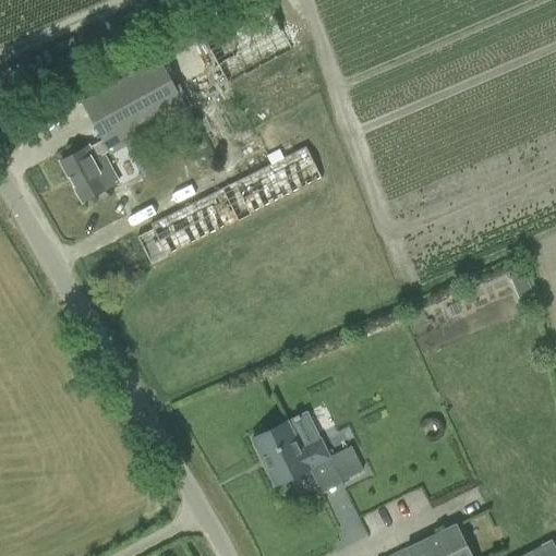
[(263,0),(203,34),(230,83),(292,49),(266,0),(263,0)]
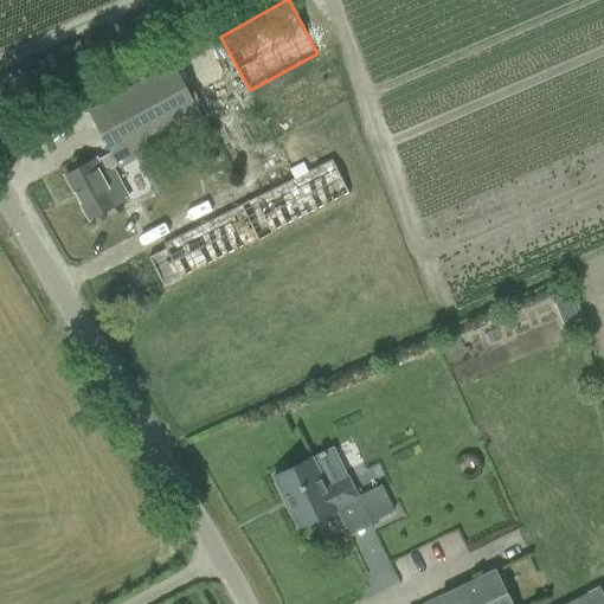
[(174,65),(113,98),(91,109),(113,151),(98,159),(98,158),(68,173),(91,217),(122,201),(105,171),(120,162),(121,164),(204,119),(174,65)]
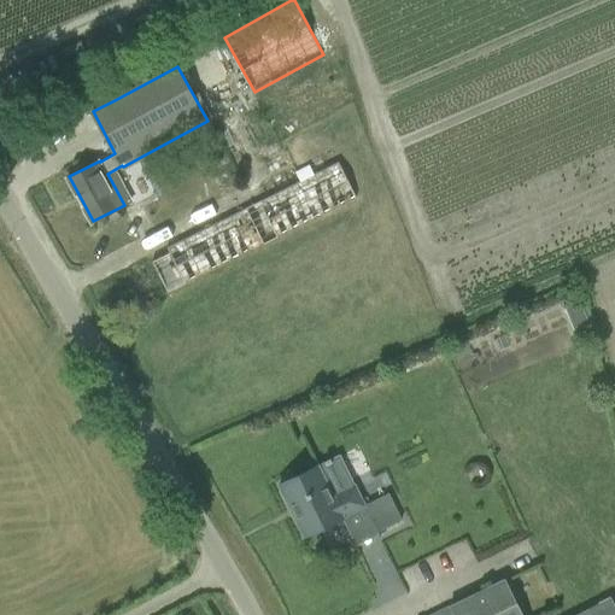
[(263,187),(268,197),(168,246),(170,251),(153,259),(169,291),(358,198),(340,160),(328,167),(323,158),(263,187)]
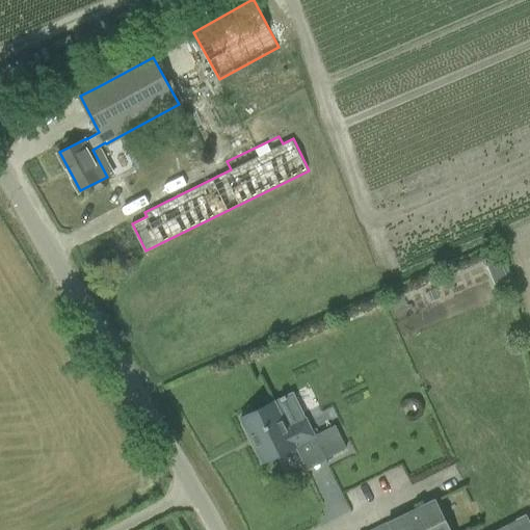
[(275,400),(260,407),(241,417),(263,460),(296,445),(296,444),(315,434),(307,417),(288,426),(275,400)]
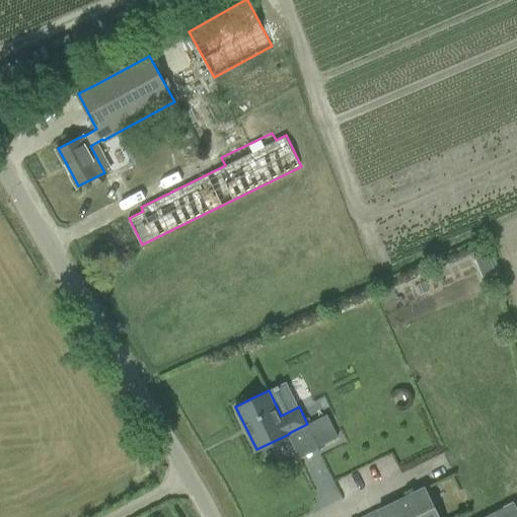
[(339,436),(327,414),(307,424),(318,447),(339,436)]
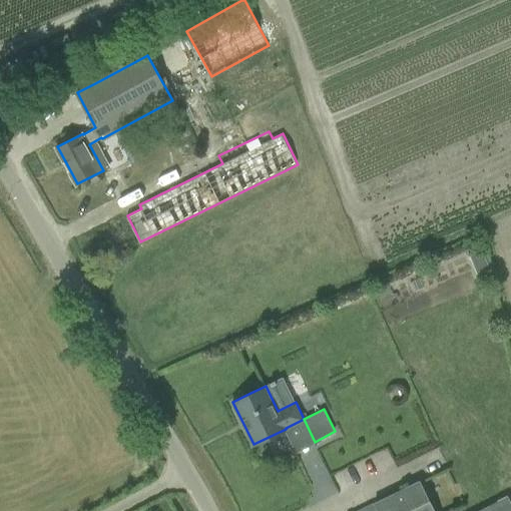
[(434,510),(419,480),(356,510),(434,510)]
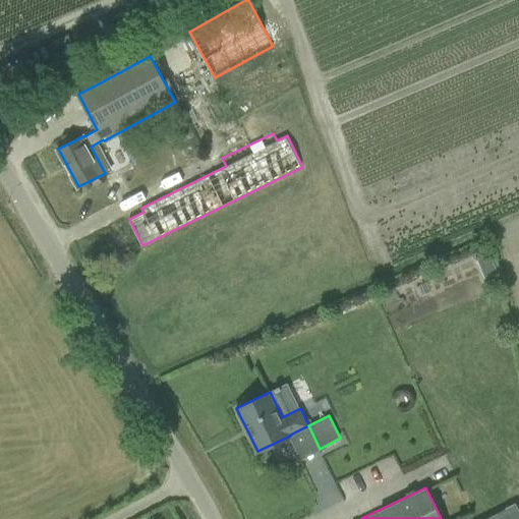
[(518,508),(517,506),(491,518),(518,518),(518,508)]
